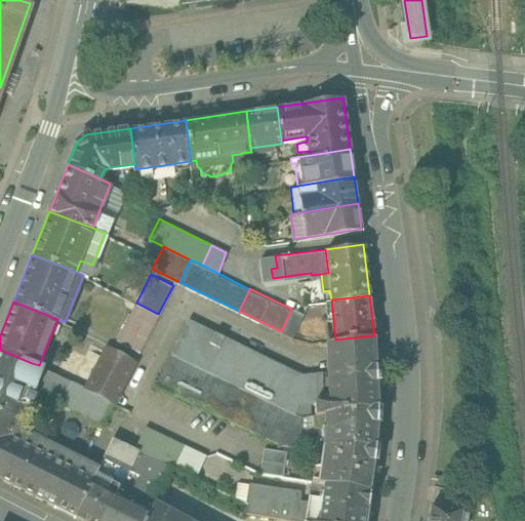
[(135,303),(117,338),(139,351),(158,314),(136,303),(135,303)]
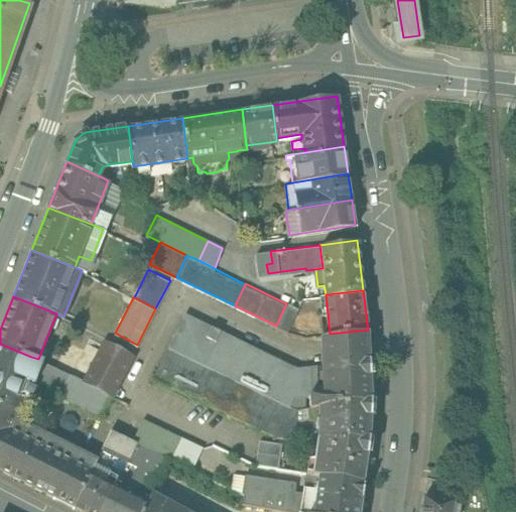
[(297,309),(286,303),(276,326),(287,331),(297,309)]
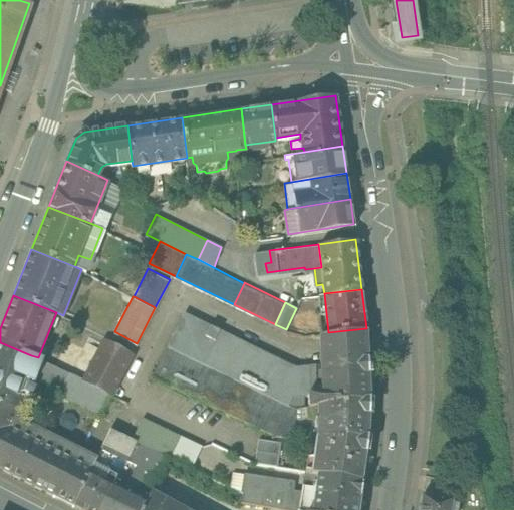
[(295,364),(185,311),(167,345),(288,404),(293,394),(307,393),(307,392),(321,391),(320,362),(295,364)]
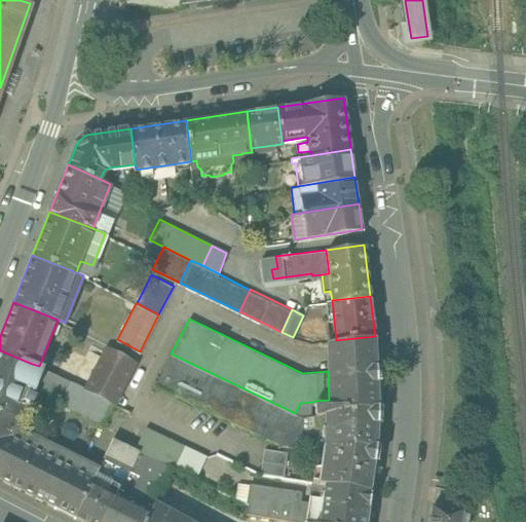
[(336,340),(327,341),(327,358),(328,371),(329,400),(314,401),(314,402),(315,413),(324,412),(379,406),(376,350),(375,336),(336,340)]
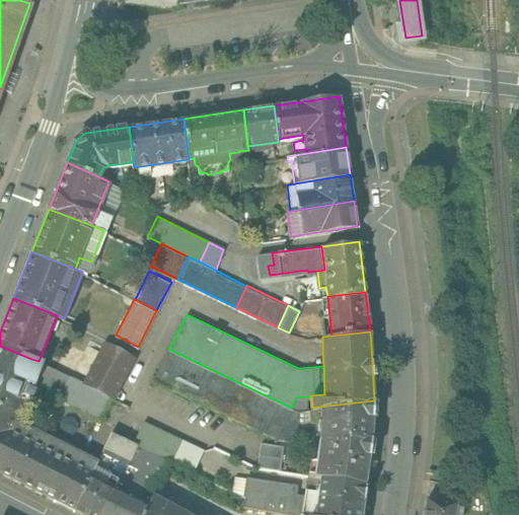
[(132,357),(105,343),(84,383),(112,396),(132,357)]
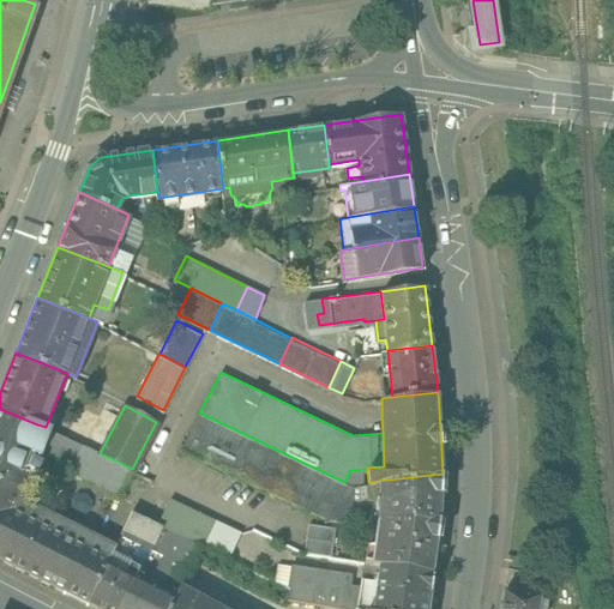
[(37,424),(0,409),(0,478),(19,487),(28,490),(47,441),(50,430),(46,427),(37,424)]
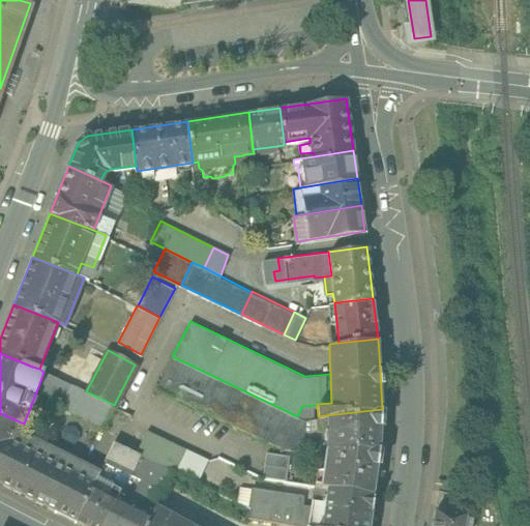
[(297,416),(172,356),(157,386),(284,447),(304,447),(301,418),(297,416)]
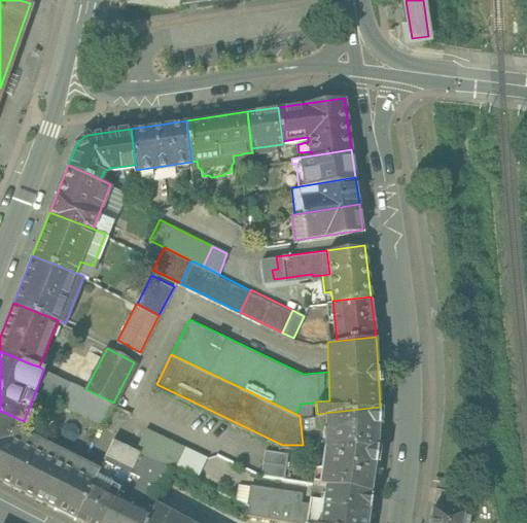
[(71,383),(43,370),(40,379),(44,381),(40,389),(63,399),(71,383)]
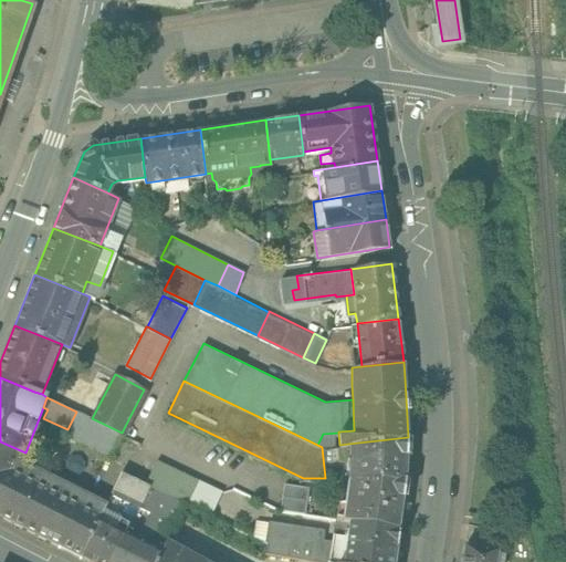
[(92,418),(76,412),(67,429),(65,435),(112,457),(122,433),(92,418)]
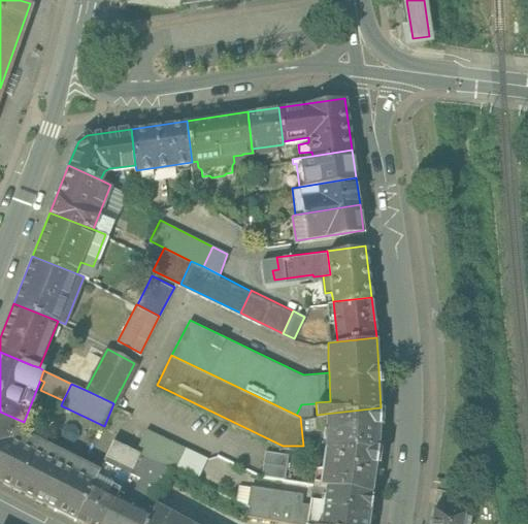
[(381,407),(325,414),(325,447),(378,447),(380,425),(381,407)]
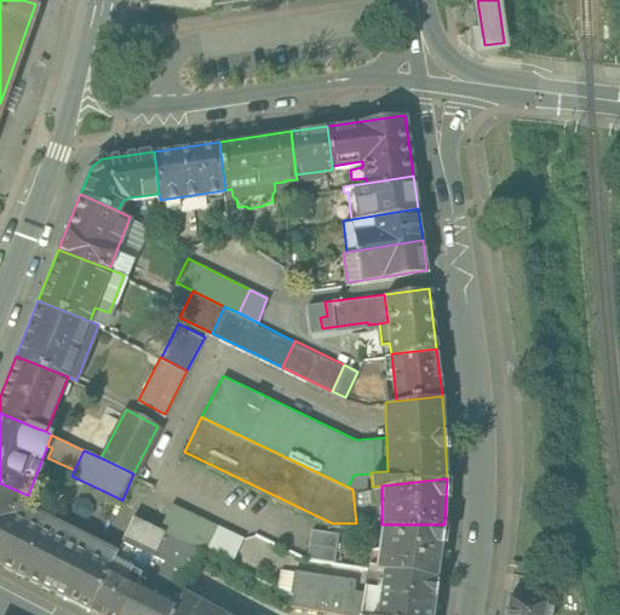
[(118,551),(26,505),(23,509),(16,504),(19,492),(0,483),(0,562),(90,609),(109,569),(118,551)]
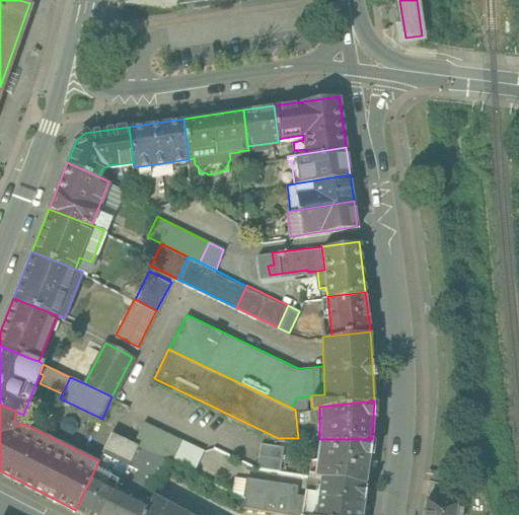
[(179,437),(143,420),(133,443),(137,445),(168,460),(169,460),(179,437)]
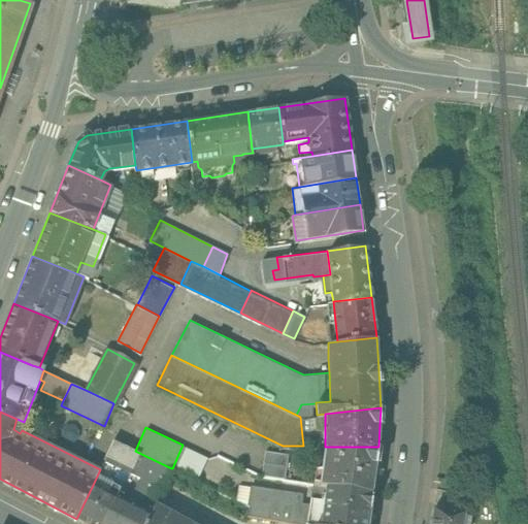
[(135,451),(113,440),(104,459),(131,471),(139,453),(135,451)]
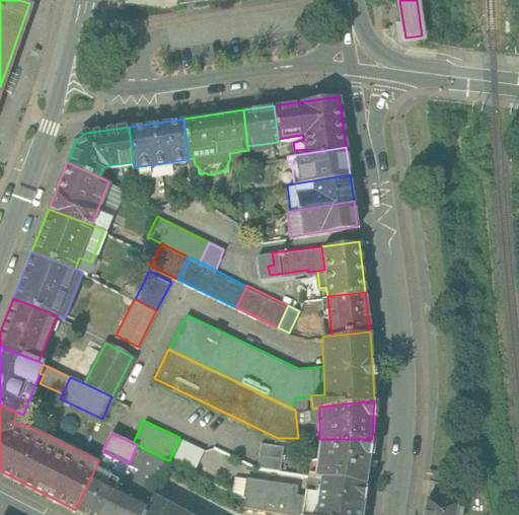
[(204,448),(179,437),(169,460),(194,471),(204,448)]
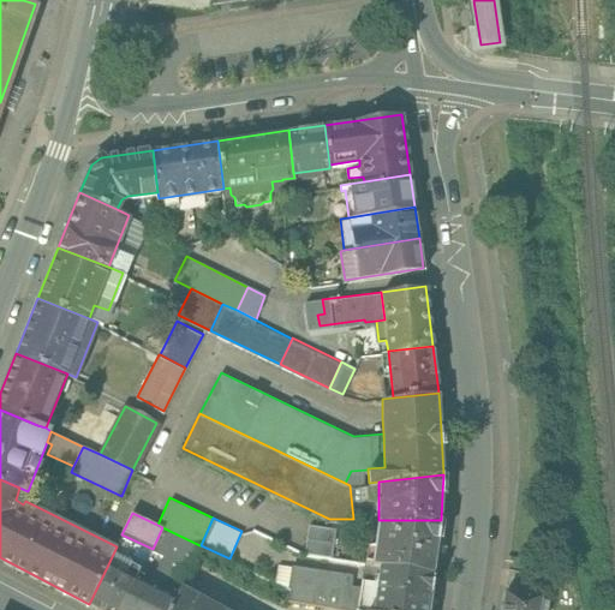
[(441,520),(378,520),(374,563),(434,573),(439,538),(441,520)]
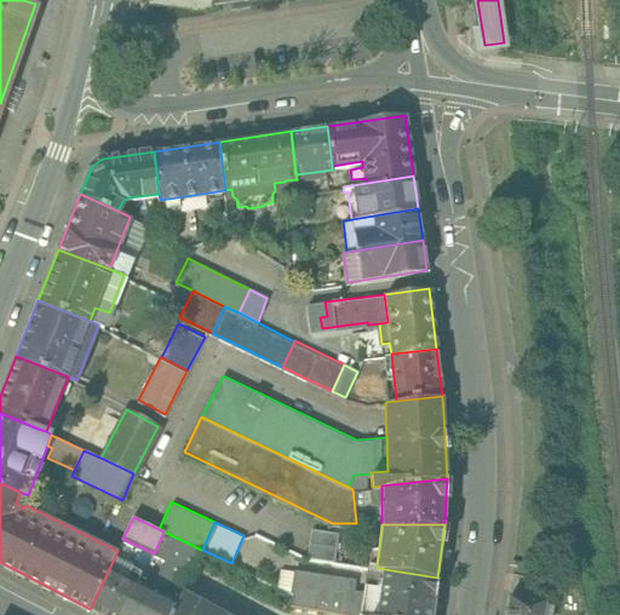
[(338,532),(311,527),(308,555),(334,559),(338,532)]
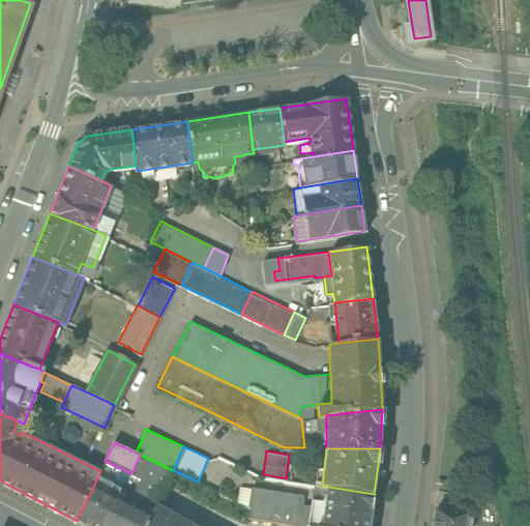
[(172,470),(140,455),(131,473),(141,478),(163,489),(172,470)]
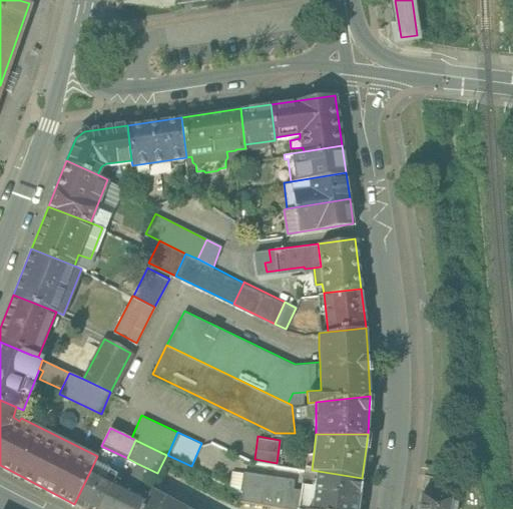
[(124,488),(111,482),(98,508),(139,508),(149,489),(157,473),(136,463),(124,488)]
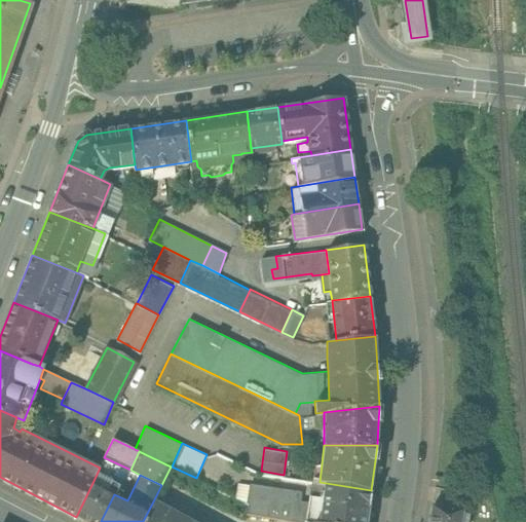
[(320,482),(313,481),(309,506),(306,521),(312,521),(366,521),(371,490),(320,482)]
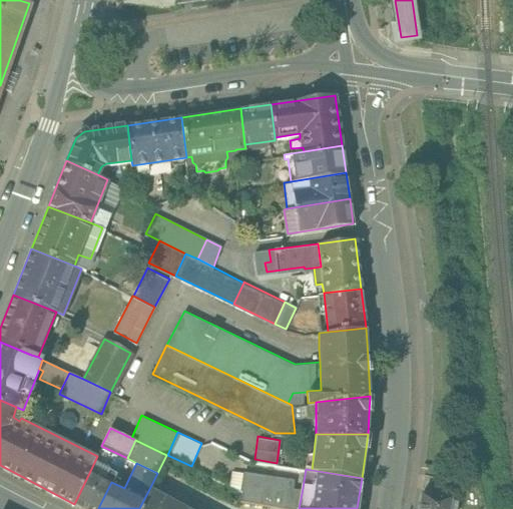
[(90,471),(74,504),(85,508),(98,508),(111,482),(90,471)]
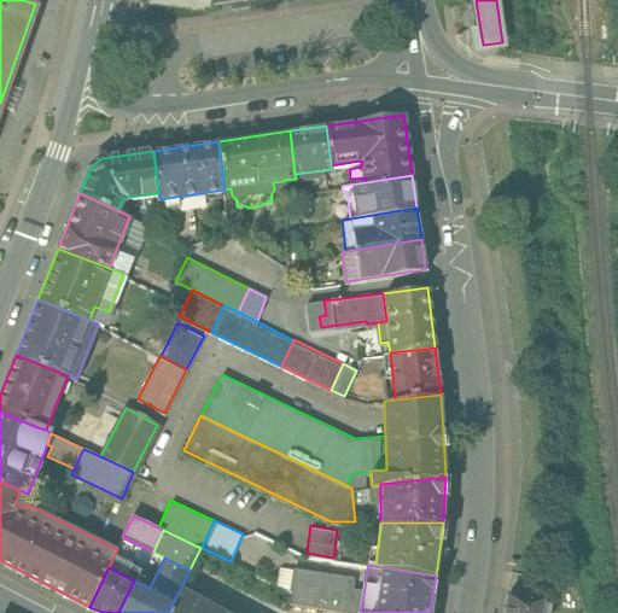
[(354,578),(296,567),(290,600),(351,611),(360,612),(363,594),(351,591),(354,578)]
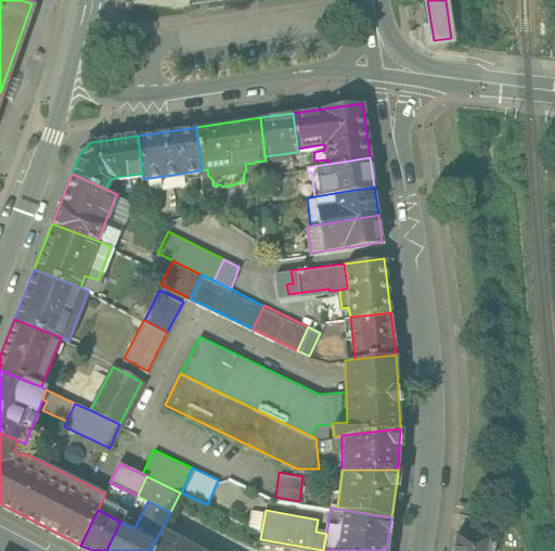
[(201,550),(162,529),(151,550),(201,550)]
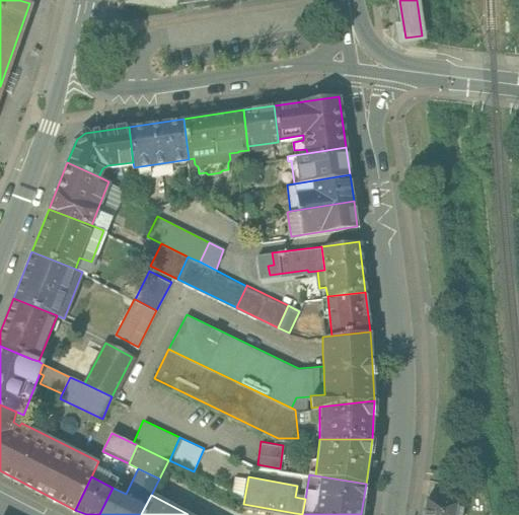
[(454,514),(457,503),(426,498),(423,514),(454,514)]
